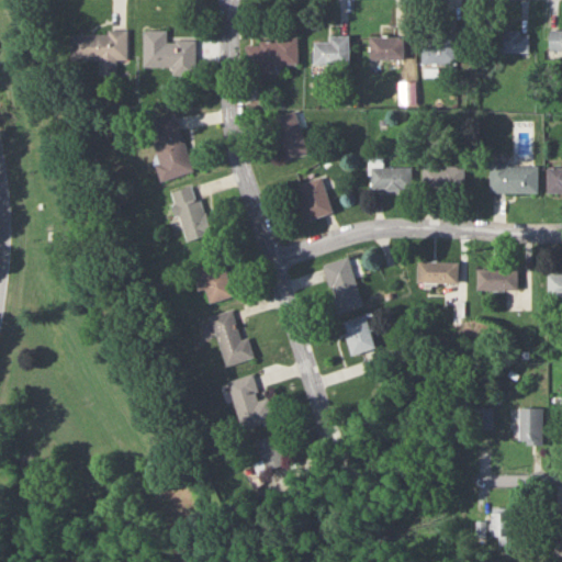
[(561,29),(550,29),(550,51),(561,51),(561,29)]
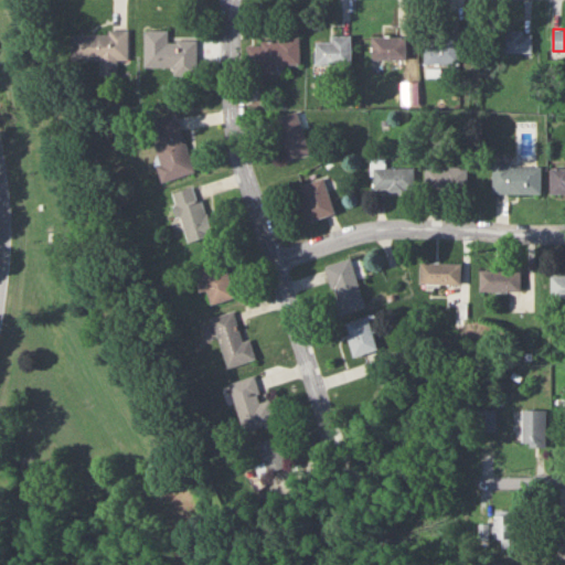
[(147,70),(199,70),(199,40),(171,40),(171,30),(147,30),(147,70)]
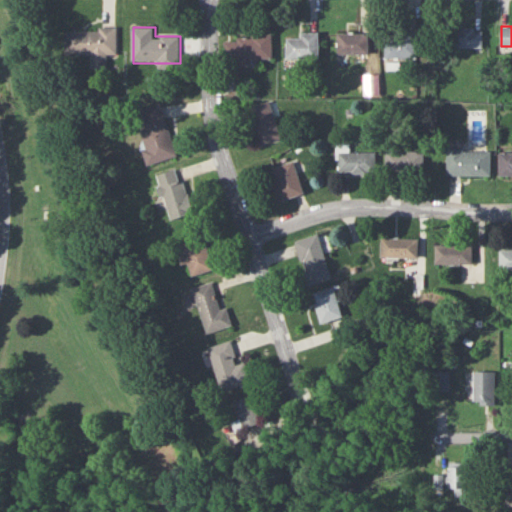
[(449,46),(482,46),(482,27),(449,27),(449,46)]
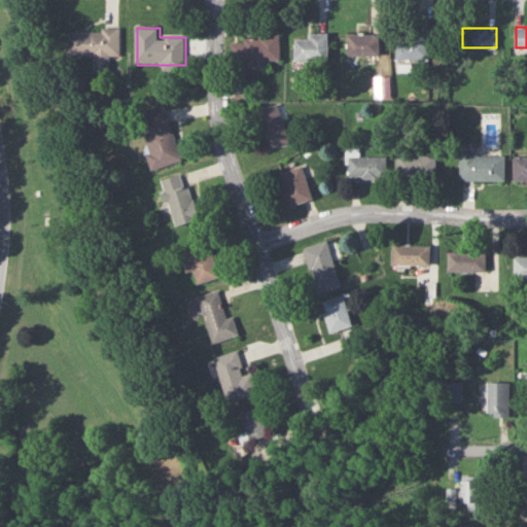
[(68,30),(68,57),(95,56),(95,70),(110,70),(110,56),(121,56),(121,30),(68,30)]
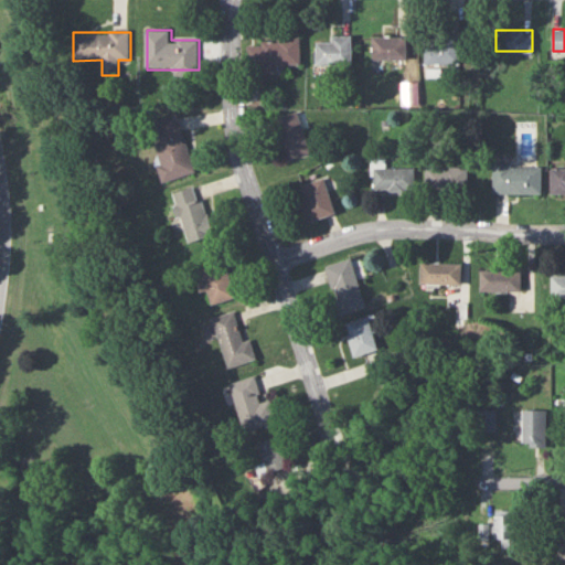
[(461,64),(461,34),(440,34),(440,40),(426,40),(426,64),(461,64)]
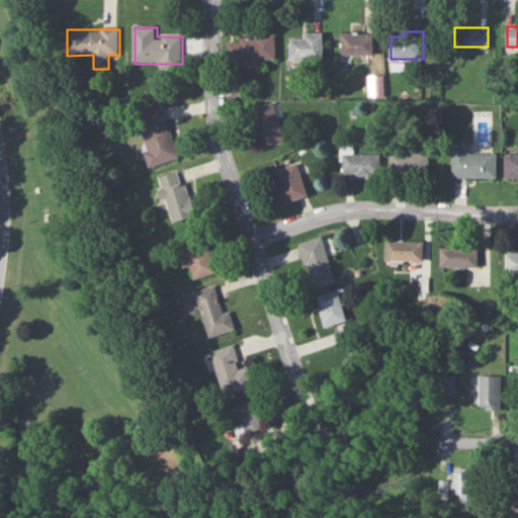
[(324,59),(324,32),(305,32),(305,37),(290,37),(290,59),(324,59)]
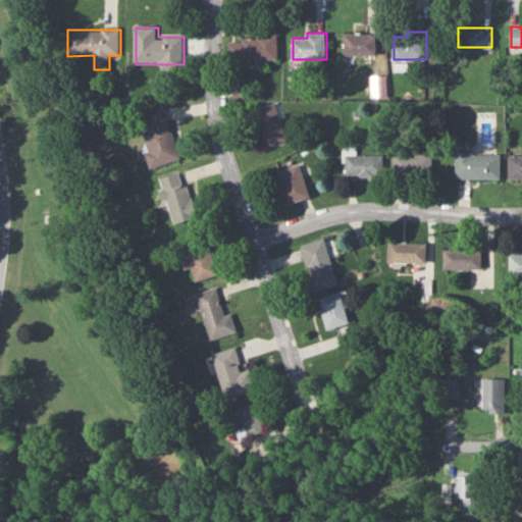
[(376,33),(345,33),(345,55),(376,55),(376,33)]
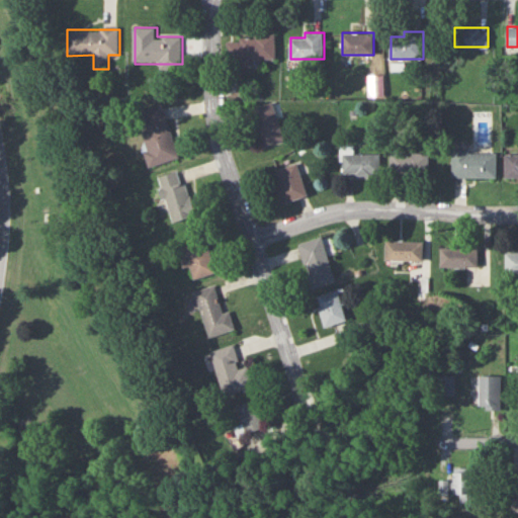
[(276,34),(235,35),(235,66),(252,65),(252,60),(276,59),(276,34)]
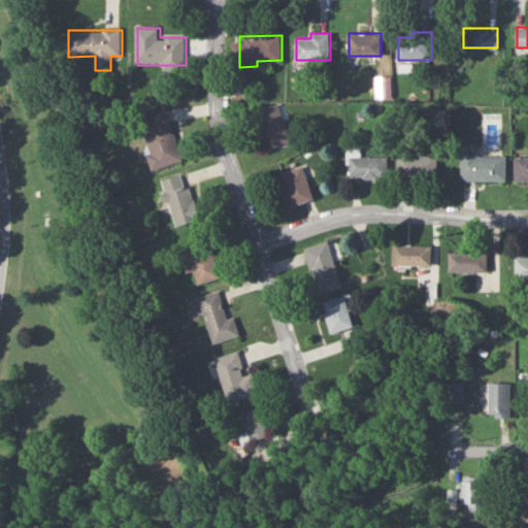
[(259,110),(271,150),(291,143),(278,104),(259,110)]
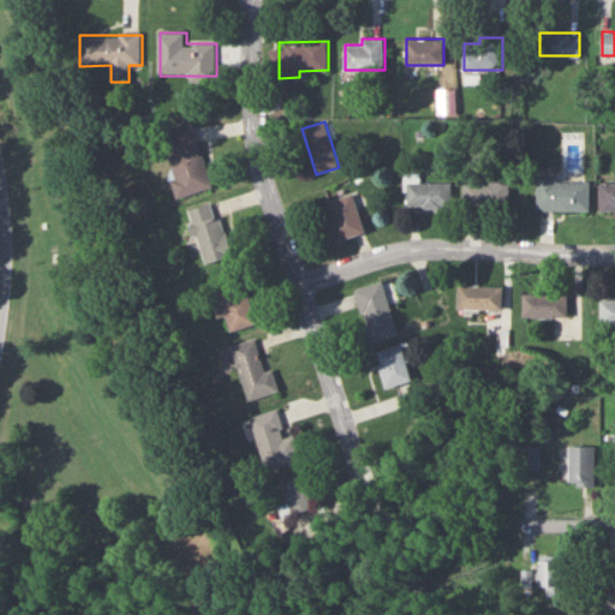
[(197,124),(165,132),(181,197),(213,189),(197,124)]
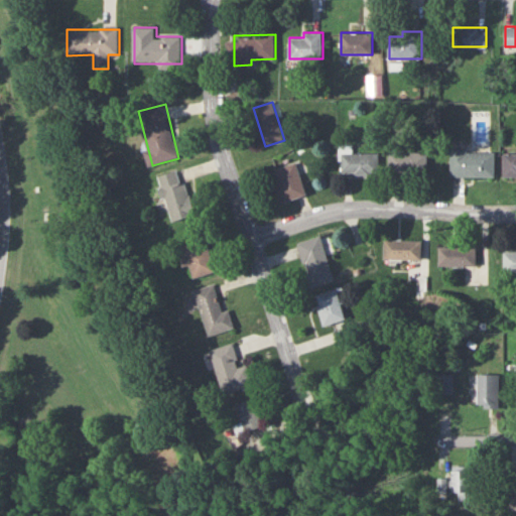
[(352,152),(352,144),(340,144),(340,173),(379,173),(379,151),(352,152)]
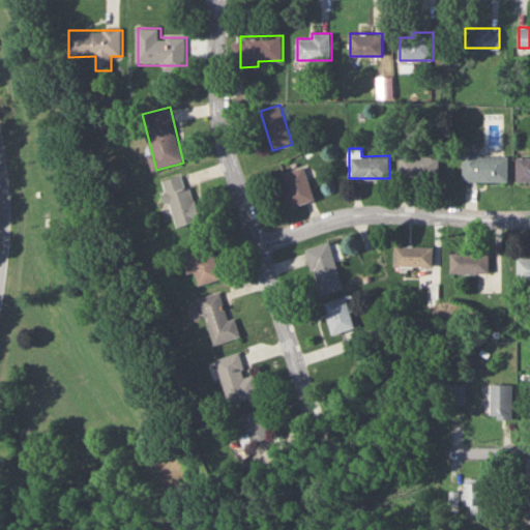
[(508,181),(508,153),(464,153),(464,181),(508,181)]
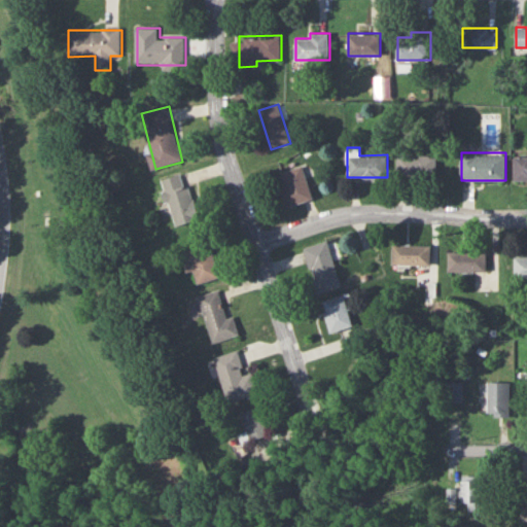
[(397,153),(397,177),(436,177),(436,153),(397,153)]
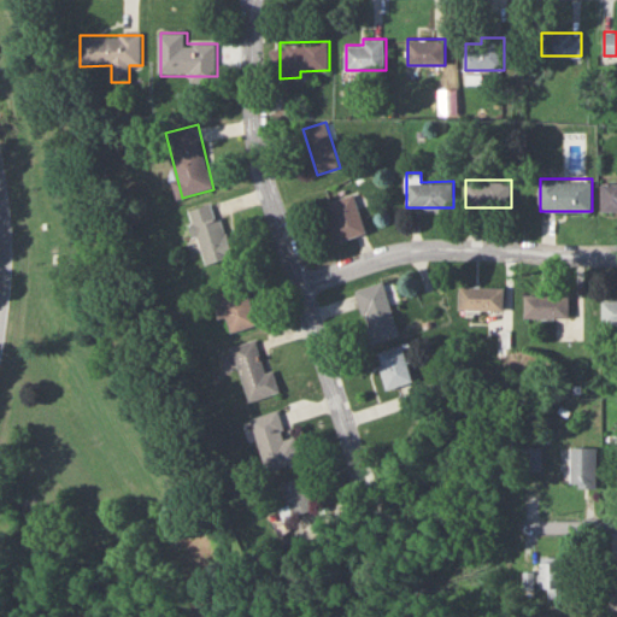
[(616,181),(603,182),(603,211),(616,210),(616,181)]
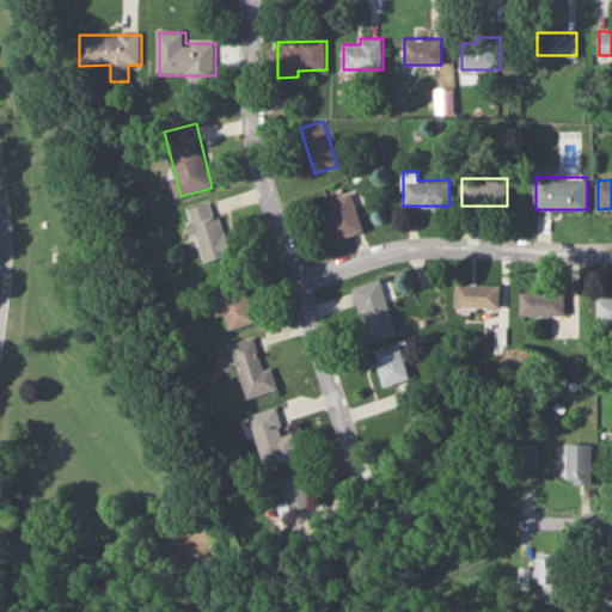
[(324,201),(336,239),(363,231),(352,193),(324,201)]
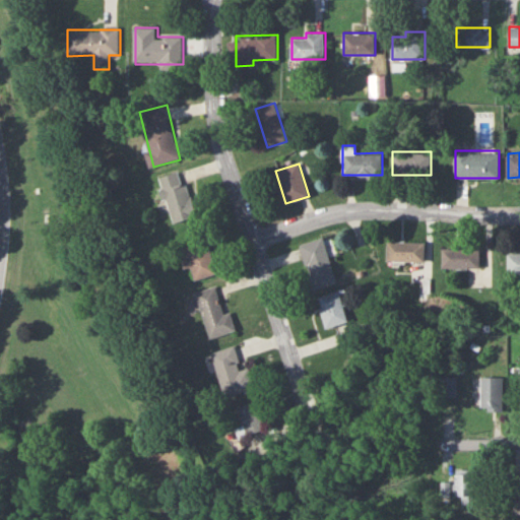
[(160,178),(174,223),(197,216),(184,171),(160,178)]
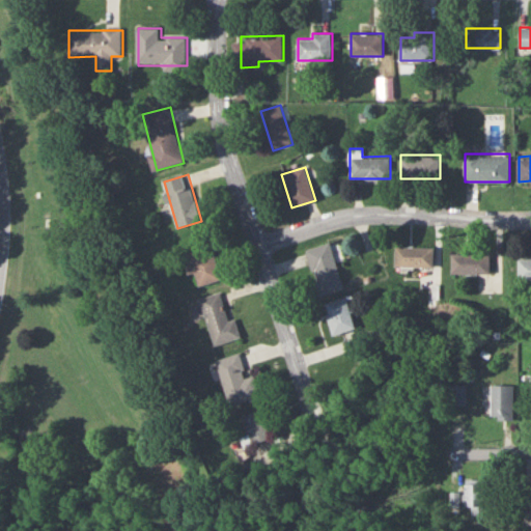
[(331,243),(307,249),(320,295),(344,287),(331,243)]
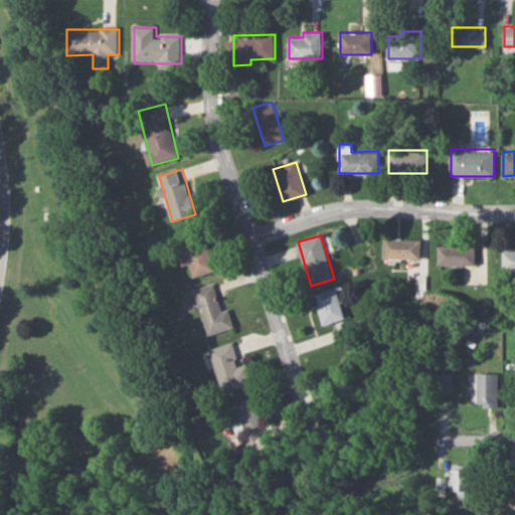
[(383,258),(420,258),(420,237),(383,237),(383,258)]
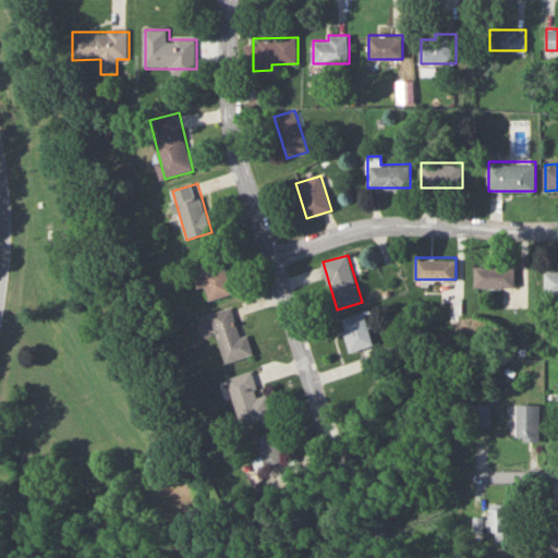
[(196,266),(207,302),(234,293),(223,258),(196,266)]
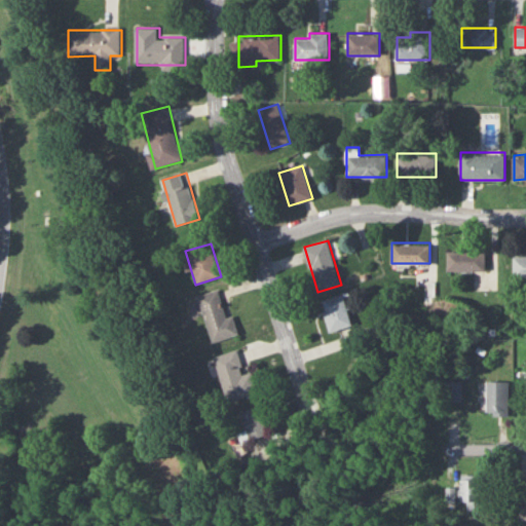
[(486,269),(486,250),(449,250),(449,269),(486,269)]
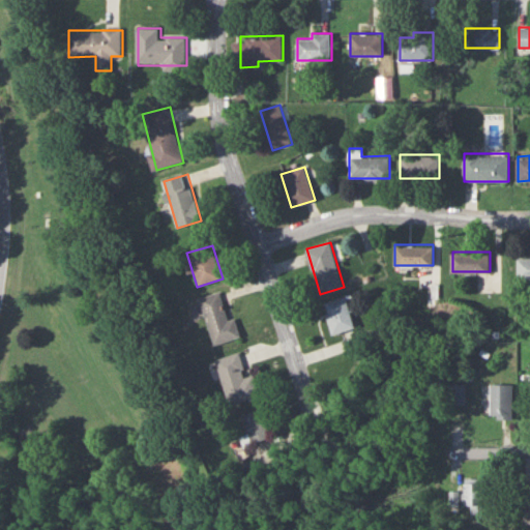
[(529,254),(518,254),(518,280),(529,278),(529,254)]
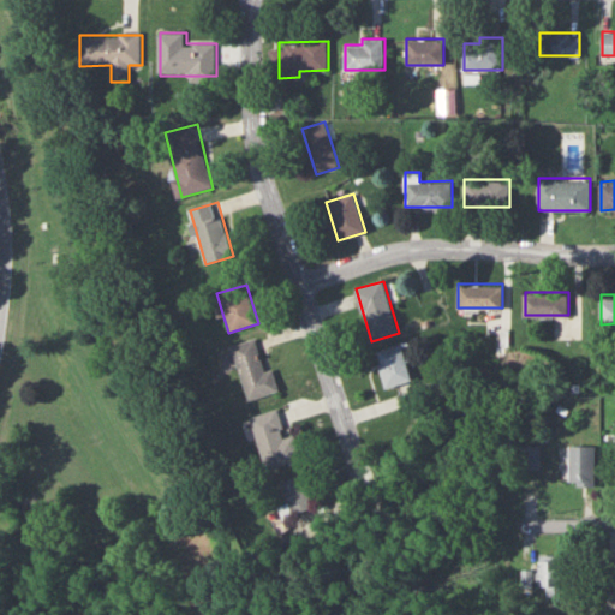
[(248,399),(280,389),(274,366),(264,369),(256,339),(232,345),(248,399)]
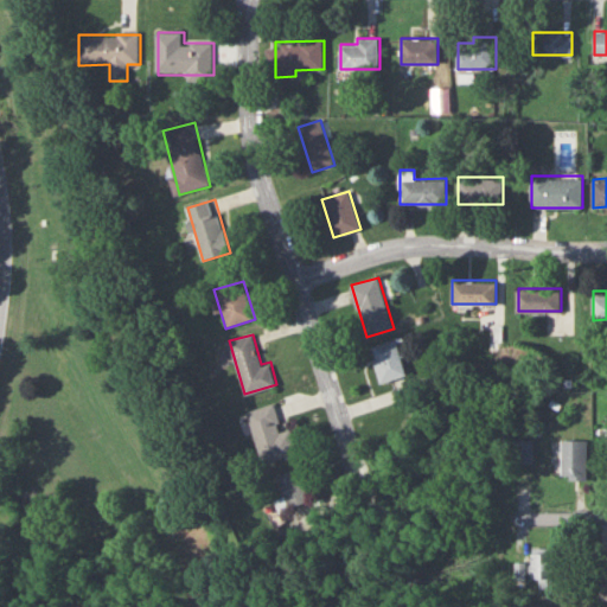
[(372,345),(381,381),(407,375),(398,338),(372,345)]
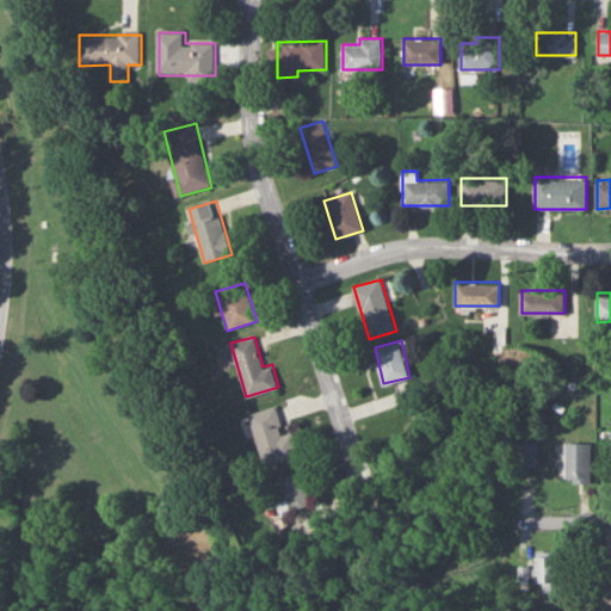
[(263,466),(300,455),(292,431),(283,433),(275,406),(248,413),(263,466)]
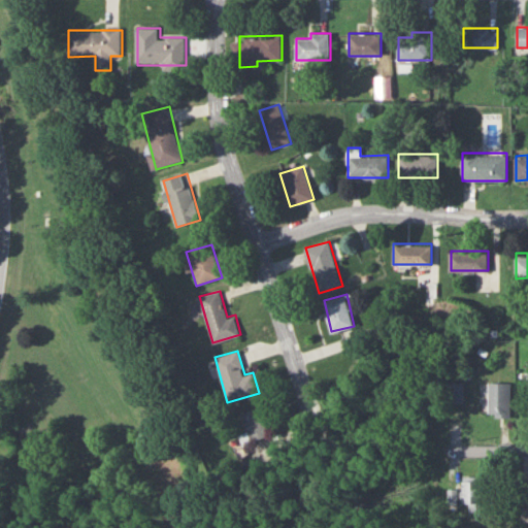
[(446,383),(446,402),(465,402),(465,383),(446,383)]
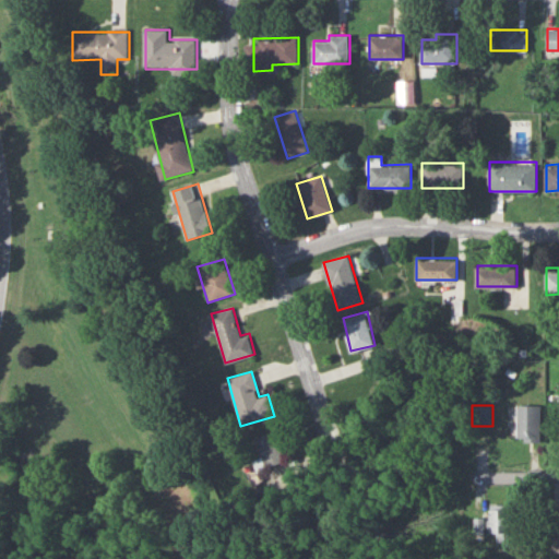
[(540,441),(540,405),(519,405),(519,441),(540,441)]
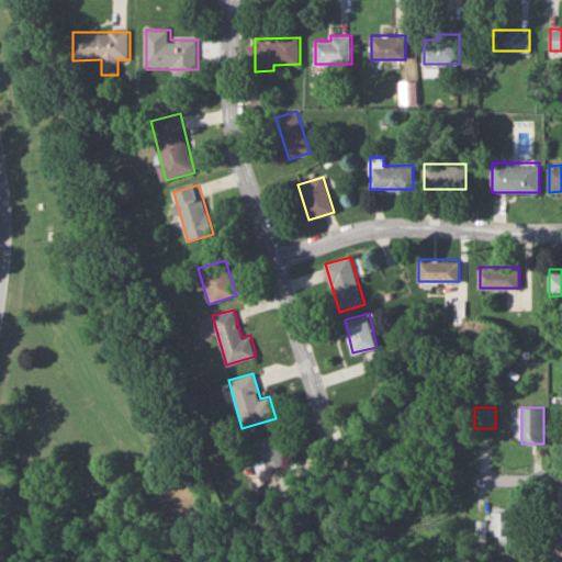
[(257,439),(263,460),(255,462),(259,473),(288,463),(277,433),(257,439)]
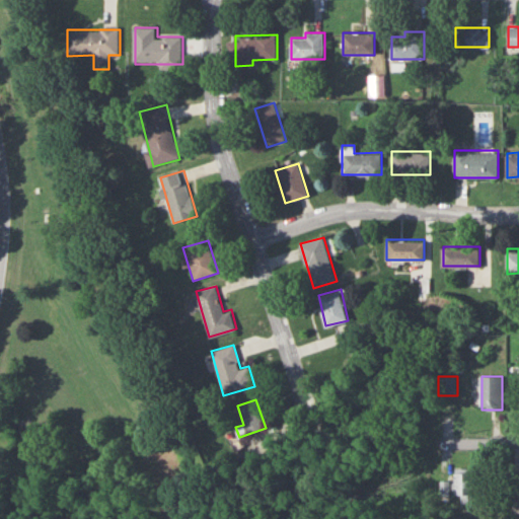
[(476,472),(455,472),(455,498),(476,498),(476,472)]
